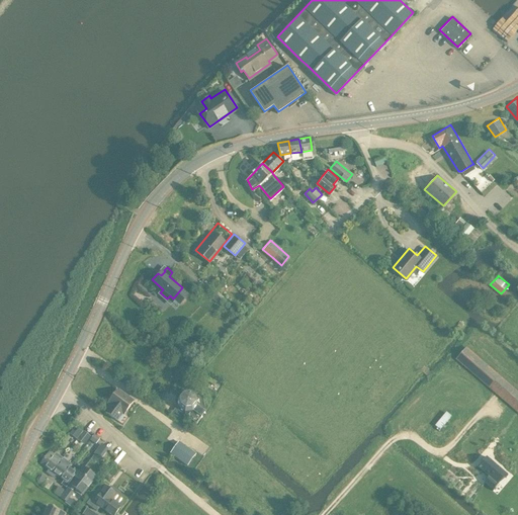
[(209,295),(216,301),(221,295),(214,290),(209,295)]
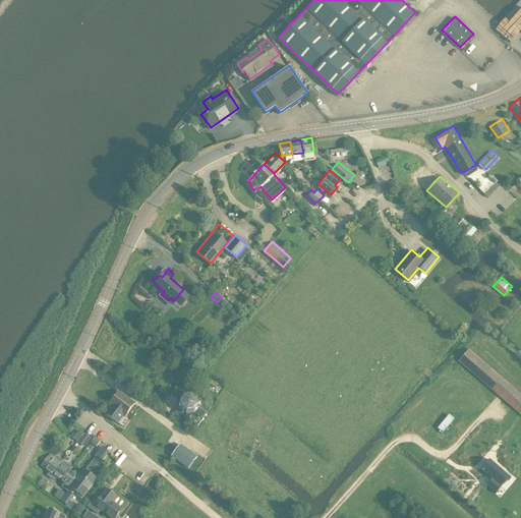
[(475,357),(469,364),(482,376),(488,368),(475,357)]
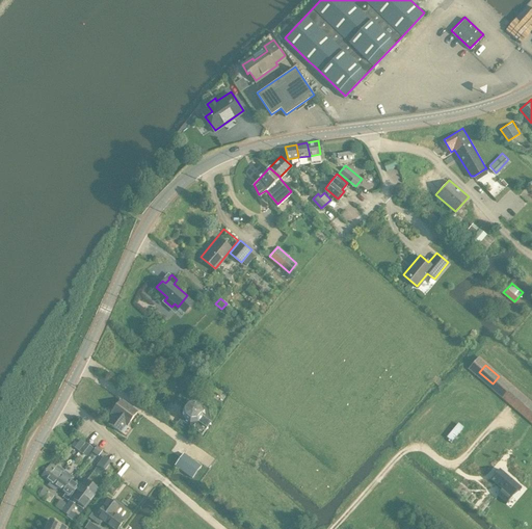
[(208,384),(216,390),(219,385),(211,379),(208,384)]
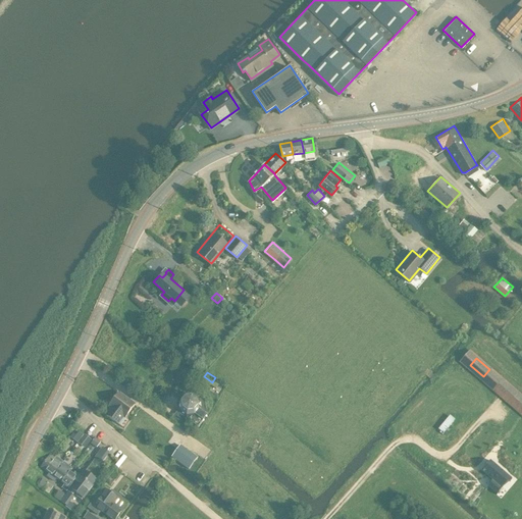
[(106,413),(119,422),(123,416),(125,417),(136,402),(117,390),(108,403),(111,405),(106,413)]
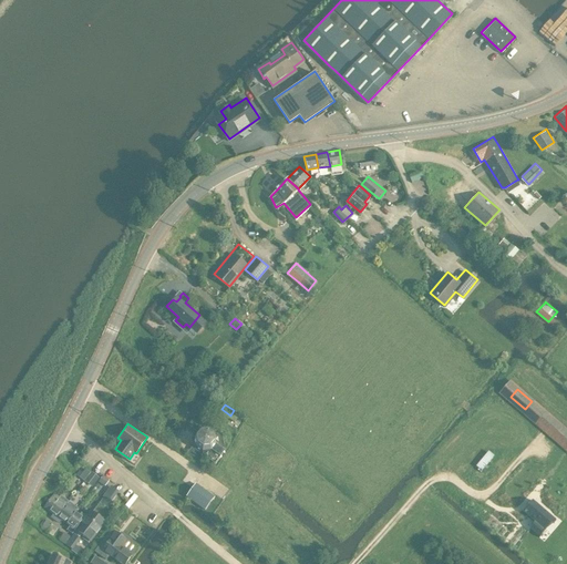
[(566,431),(563,428),(556,436),(566,444),(566,442),(566,431)]
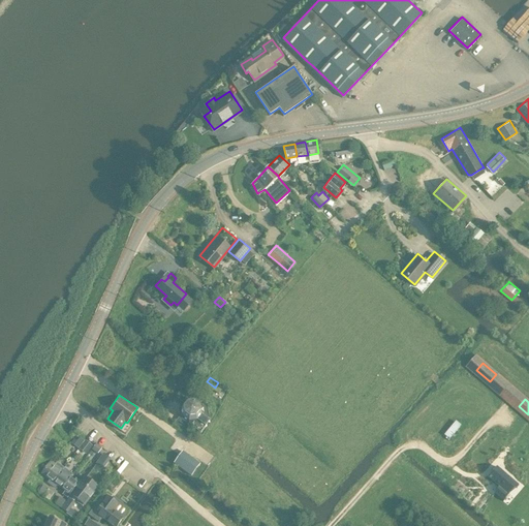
[(183,408),(175,420),(186,428),(190,422),(200,430),(209,419),(199,411),(198,405),(193,401),(187,401),(183,407),(183,408)]
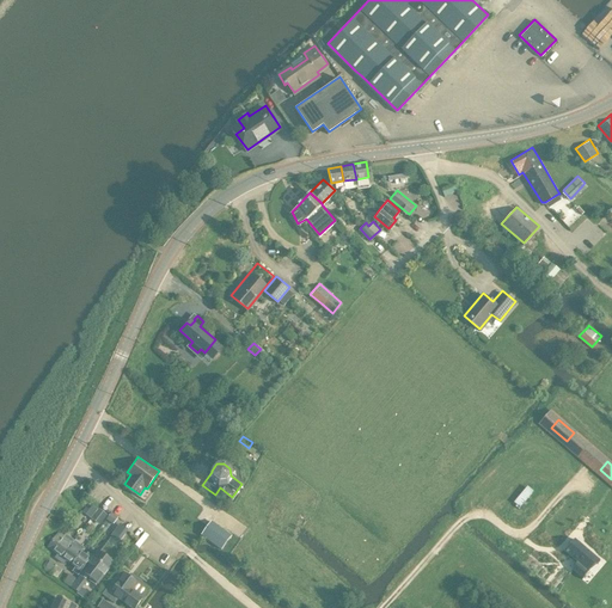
[(89,507),(85,511),(91,516),(97,508),(98,507),(92,503),(92,502),(91,503),(89,507)]
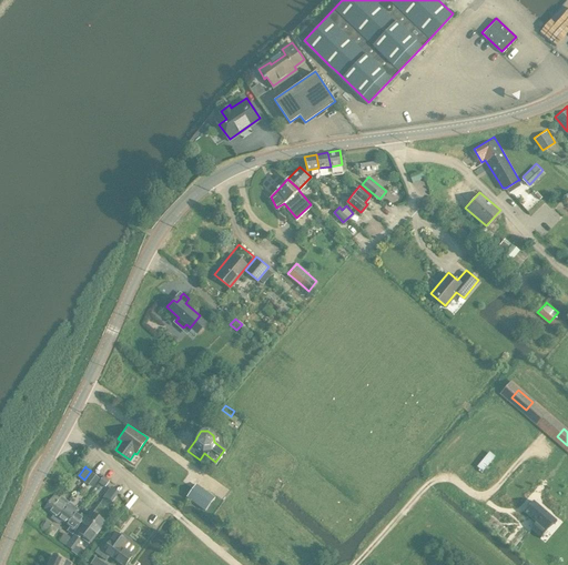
[(92,471),(89,474),(84,481),(90,485),(98,475),(92,471)]
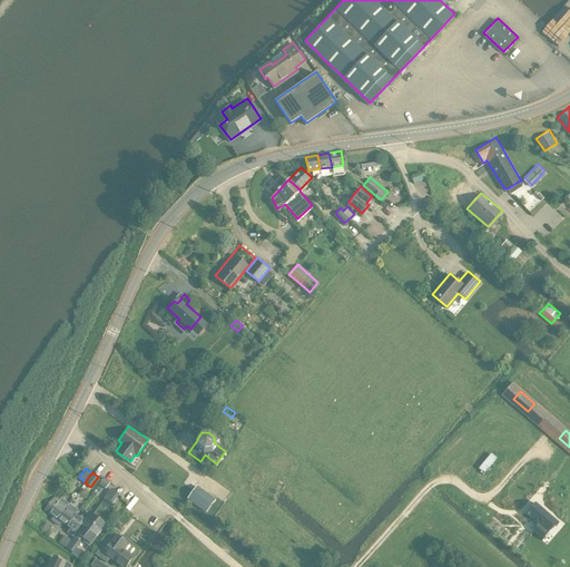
[(197,484),(187,497),(206,510),(215,497),(197,484)]
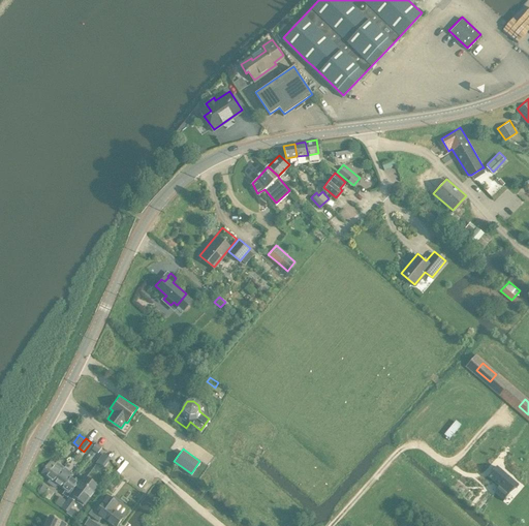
[(43,467),(40,470),(41,471),(45,474),(54,464),(56,461),(51,457),(49,460),(48,461),(43,467)]
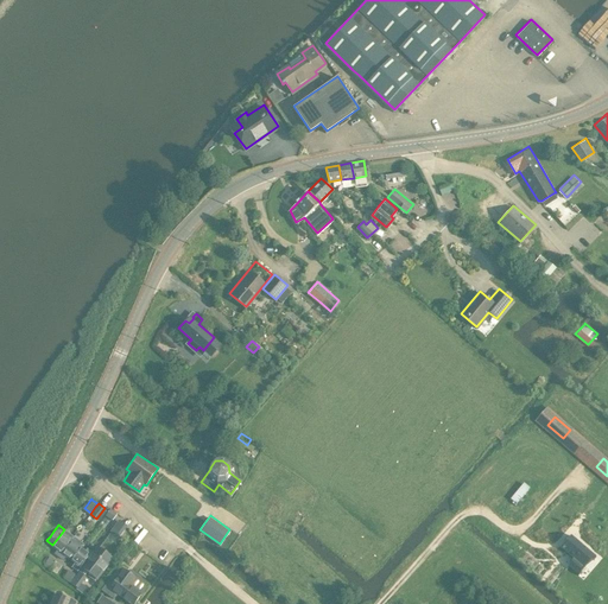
[(51,526),(45,533),(45,534),(50,536),(55,529),(51,526)]
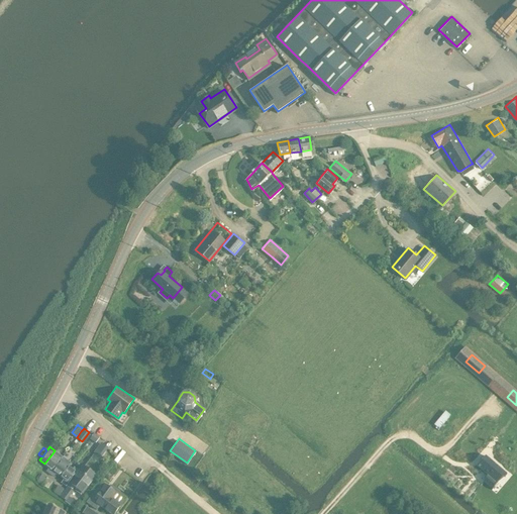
[(53,453),(44,464),(47,466),(45,469),(49,473),(53,469),(60,458),(63,455),(63,454),(56,449),(55,450),(53,453)]
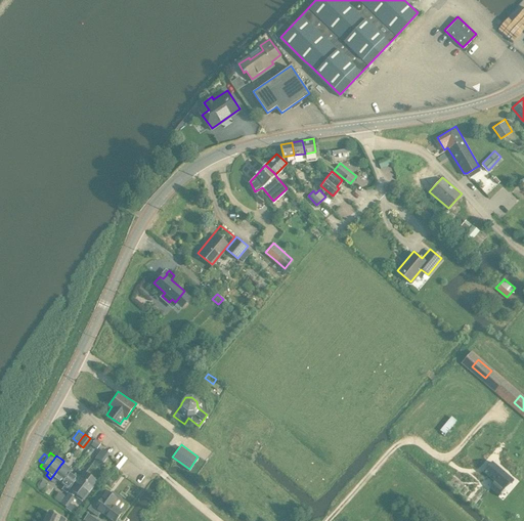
[(491,460),(482,471),(494,481),(490,486),(495,491),(510,475),(491,460)]
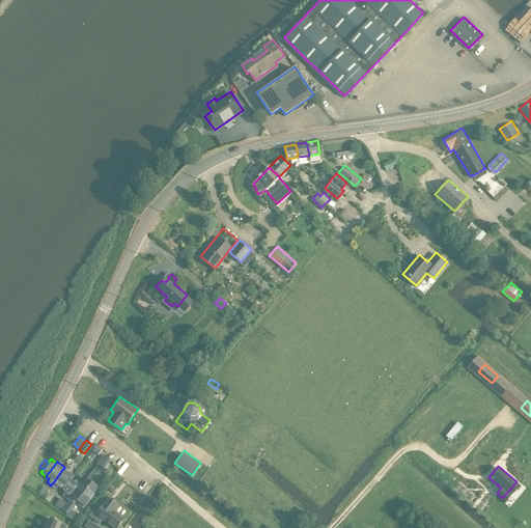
[(54,481),(51,485),(54,488),(57,484),(62,488),(70,477),(72,474),(73,473),(64,467),(64,468),(61,471),(54,481)]
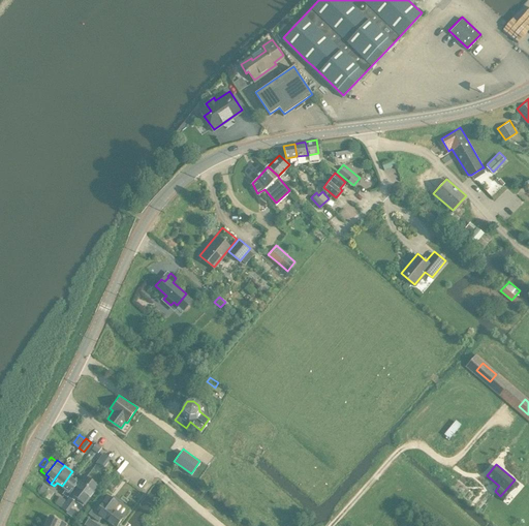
[(69,475),(62,486),(65,489),(62,492),(67,495),(69,492),(78,482),(80,478),(75,475),(73,478),(69,475)]
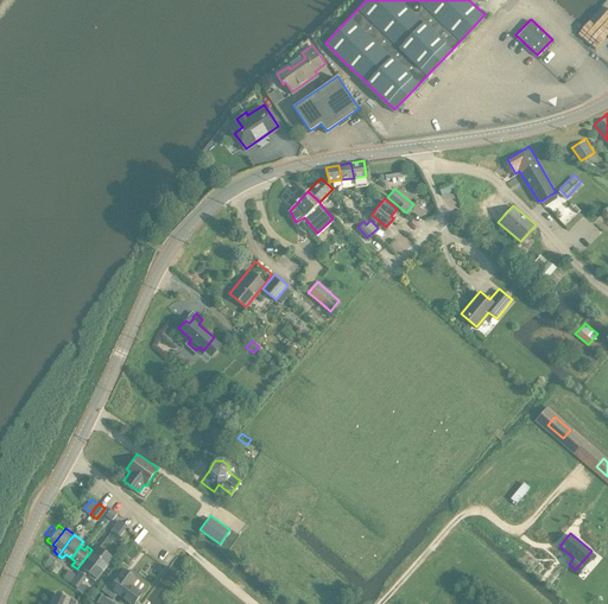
[(112,557),(111,555),(111,553),(106,550),(103,551),(97,546),(82,566),(89,571),(88,573),(94,578),(95,576),(96,577),(112,557)]
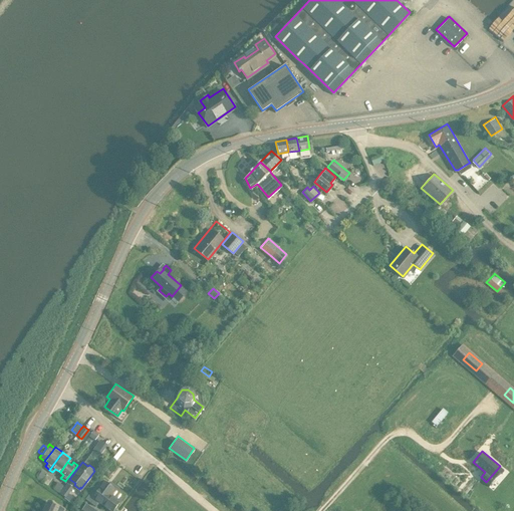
[(37,476),(42,480),(46,473),(41,470),(37,476)]
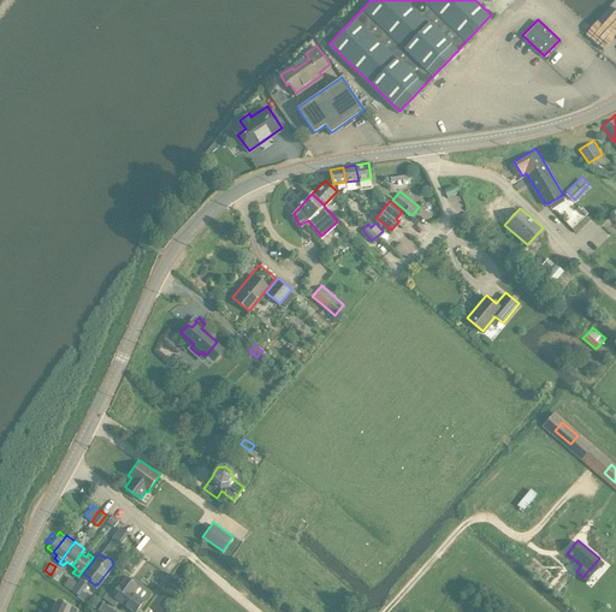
[(55,566),(51,575),(59,581),(65,574),(55,566)]
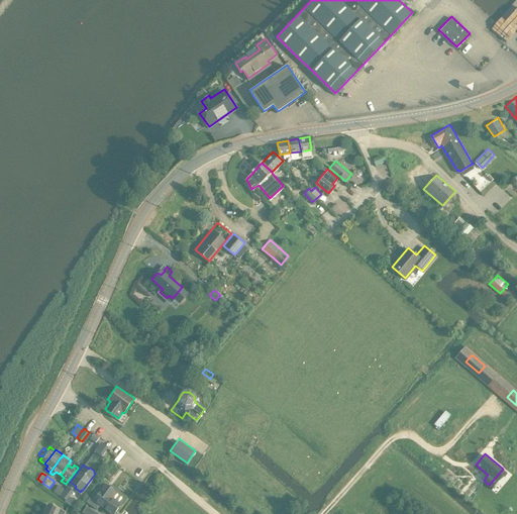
[(60,495),(64,487),(58,484),(53,491),(60,495)]
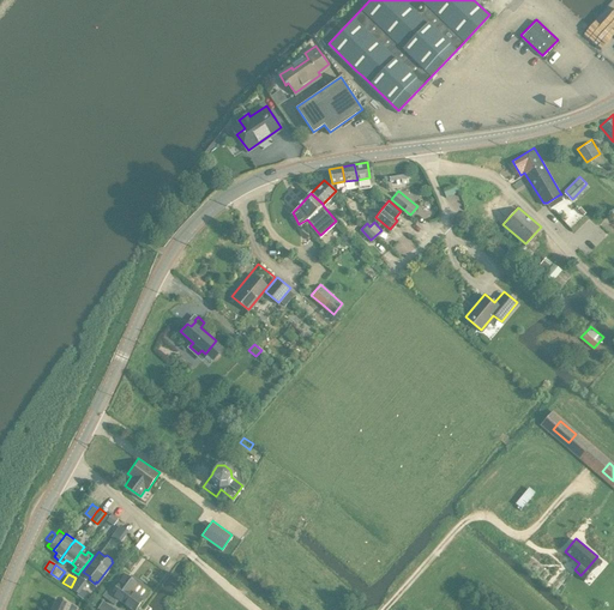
[(125,574),(112,592),(134,609),(143,598),(131,590),(137,583),(125,574)]
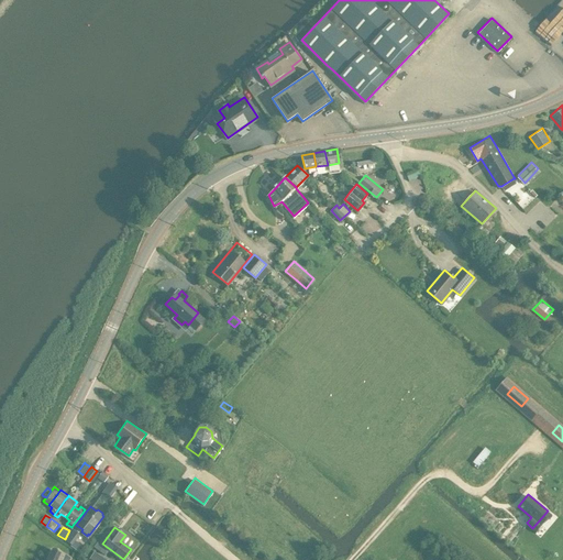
[(72,531),(66,539),(72,542),(77,536),(72,531)]
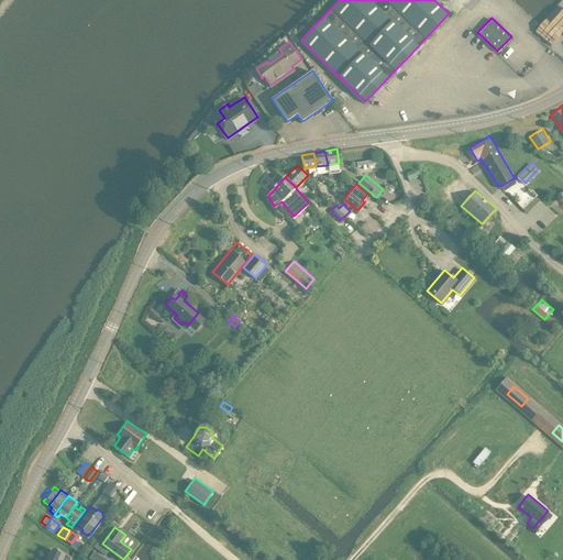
[(68,559),(70,556),(53,548),(46,559),(68,559)]
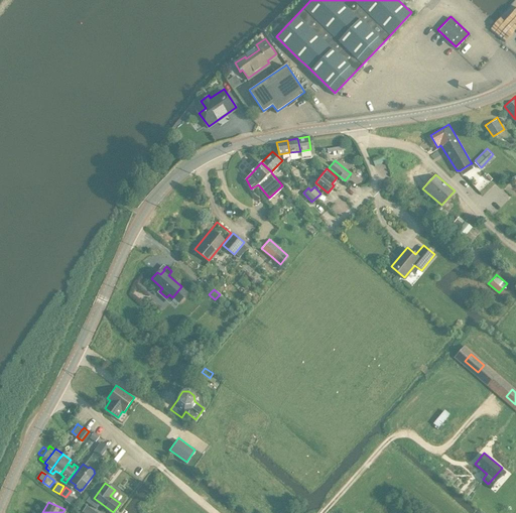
[(88,512),(101,512),(87,503),(83,509),(88,512)]
